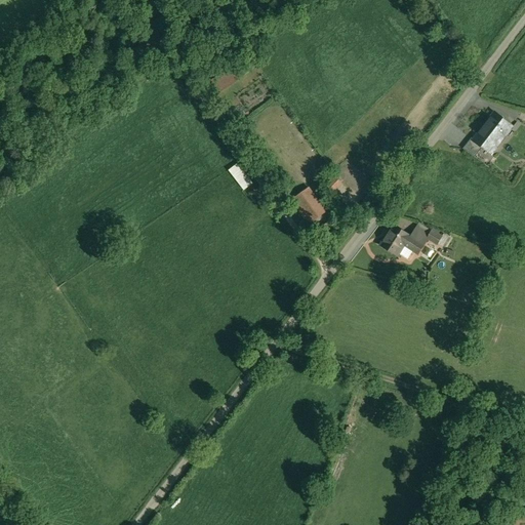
[(229,67),(204,83),(213,96),(238,79),(229,67)]
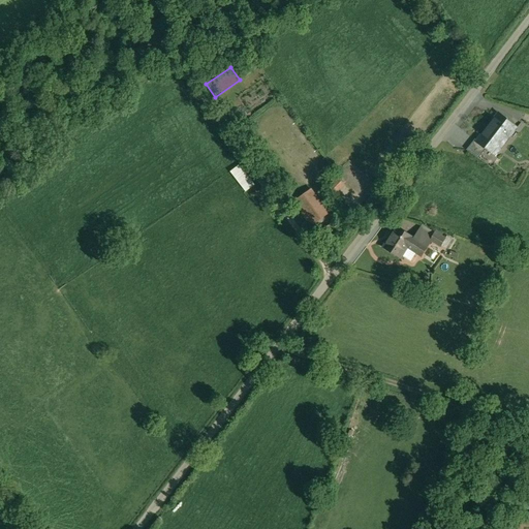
[(500,114),(488,130),(486,129),(477,141),(476,139),(476,141),(486,148),(488,146),(495,151),(508,133),(511,135),(518,127),(500,114)]
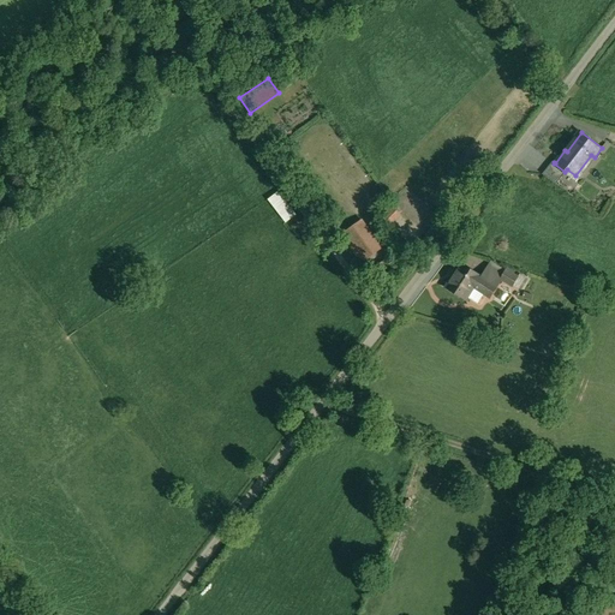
[(565,172),(554,163),(554,162),(553,162),(543,174),(556,184),(565,172)]
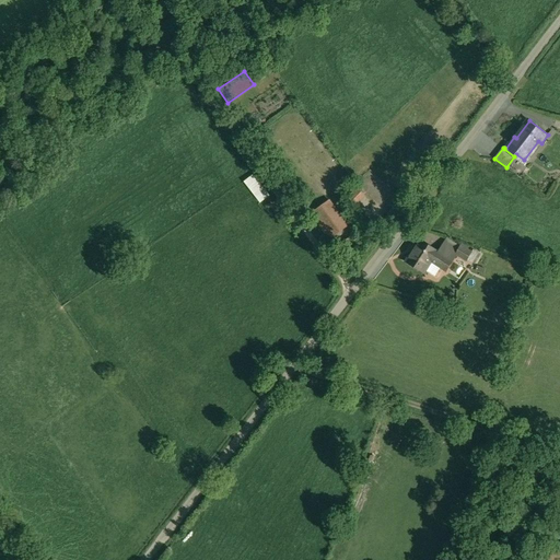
[(242,179),(255,202),(266,196),(252,173),(242,179)]
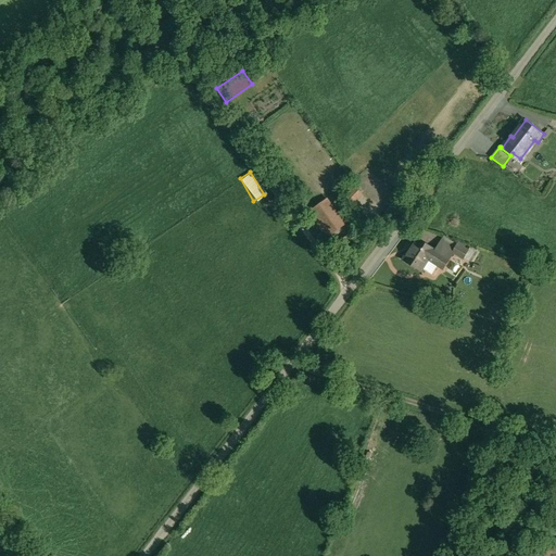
[(353,189),(345,198),(351,203),(359,193),(353,189)]
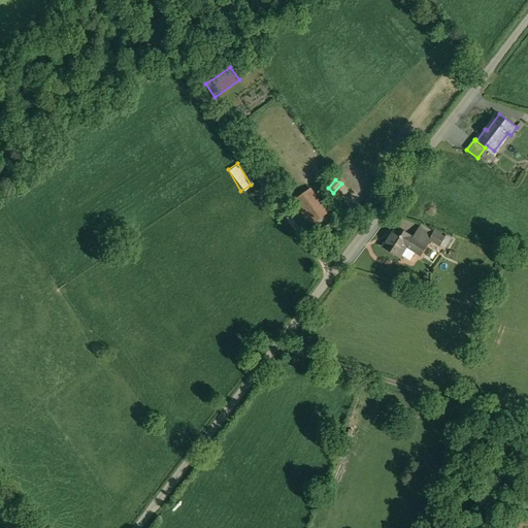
[(308,187),(290,198),(308,225),(326,212),(308,187)]
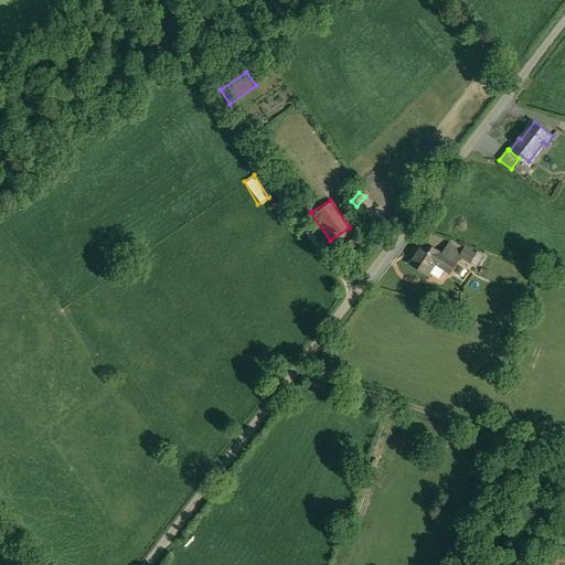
[(441,254),(424,242),(409,264),(428,276),(436,264),(450,273),(457,264),(456,264),(460,256),(459,256),(464,249),(450,241),(441,254)]
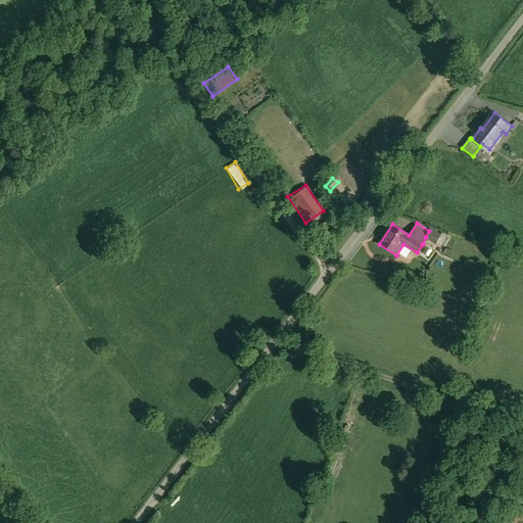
[(440,236),(430,230),(429,231),(425,237),(426,237),(436,243),(440,236)]
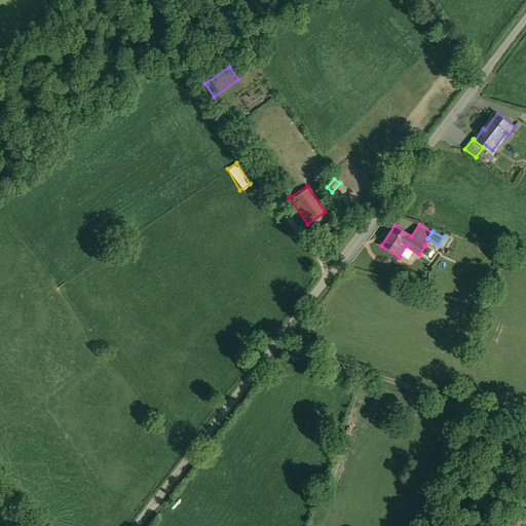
[(443,237),(439,245),(444,248),(445,246),(449,237),(444,234),(443,237)]
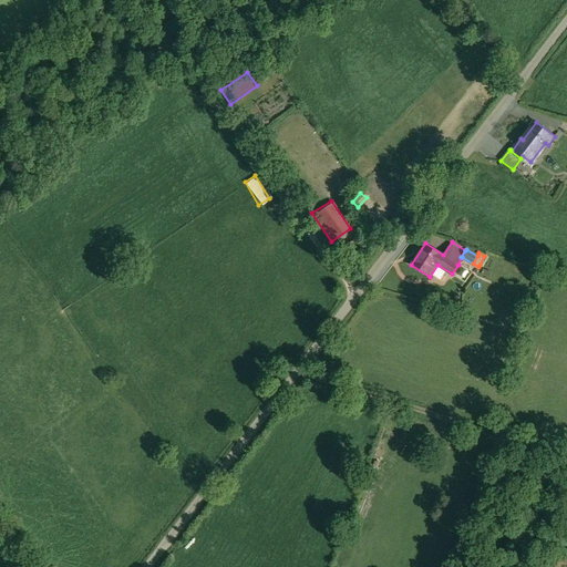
[(548,566),(566,566),(566,556),(548,557),(548,566)]
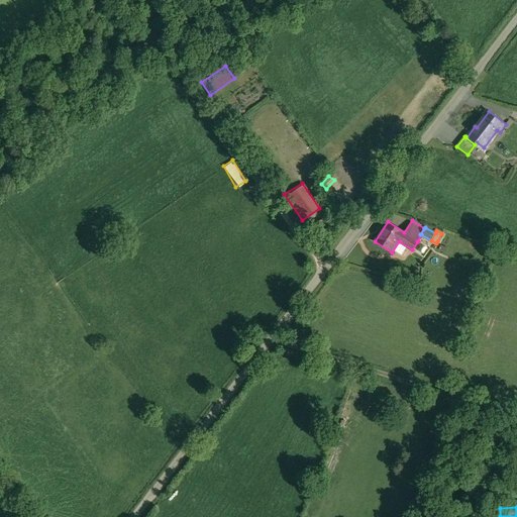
All buildings are outlined.
